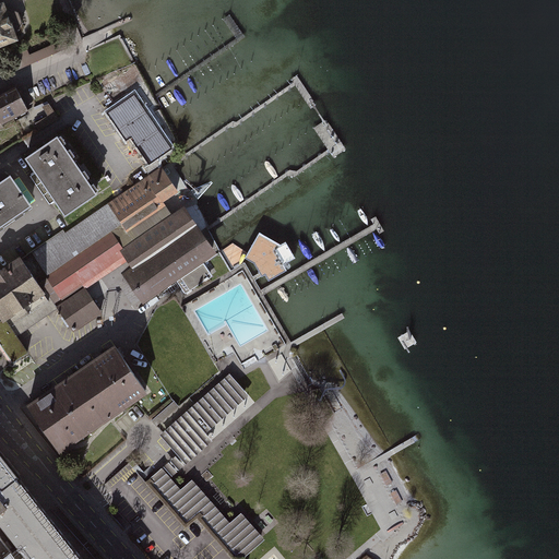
[(1,0),(0,0),(0,45),(16,39),(13,32),(19,30),(22,24),(19,12),(11,9),(6,11),(1,0)]
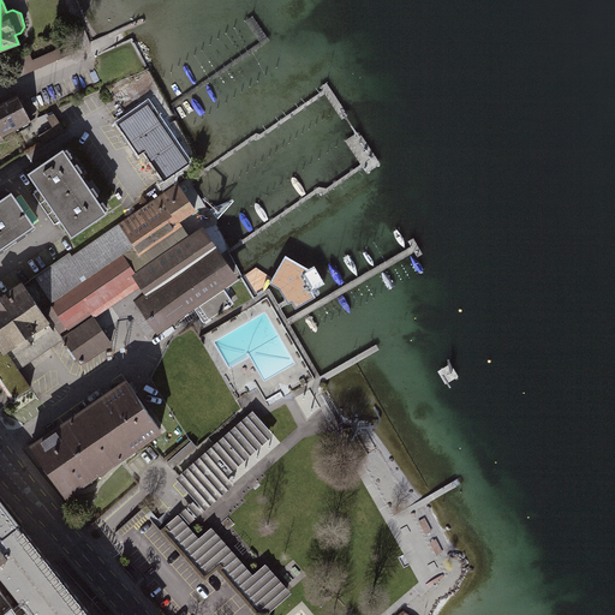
[(18,76),(76,52),(72,45),(34,61),(30,55),(13,64),(18,76)]
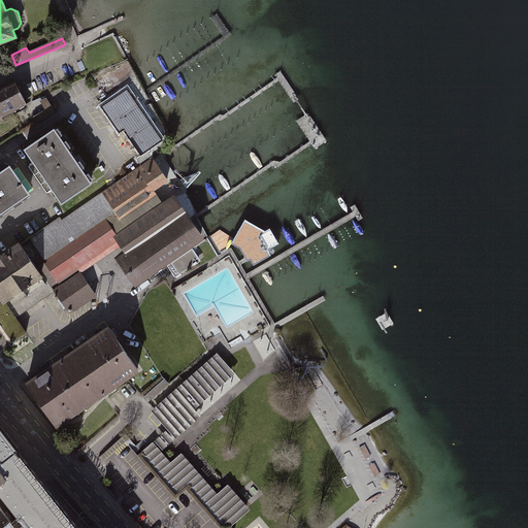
[(18,88),(0,95),(0,120),(27,107),(18,88)]
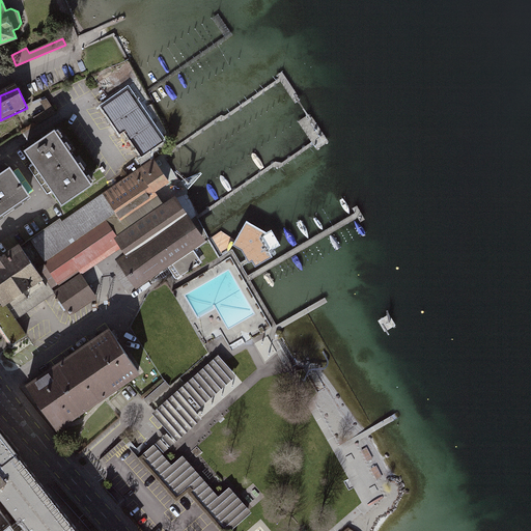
[(129,90),(102,109),(119,136),(124,133),(142,159),(164,144),(129,90)]
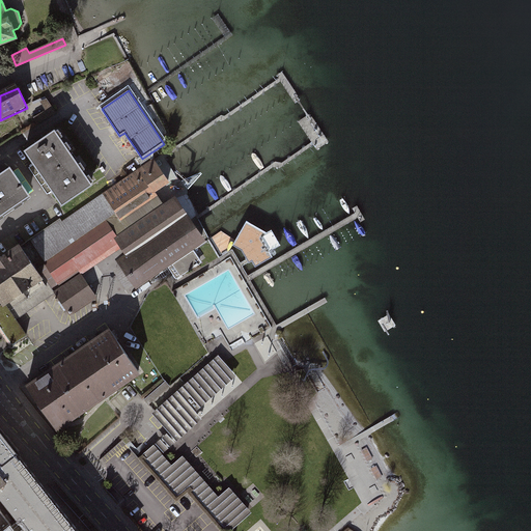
[(30,116),(34,121),(52,110),(45,98),(38,101),(44,110),(30,116)]
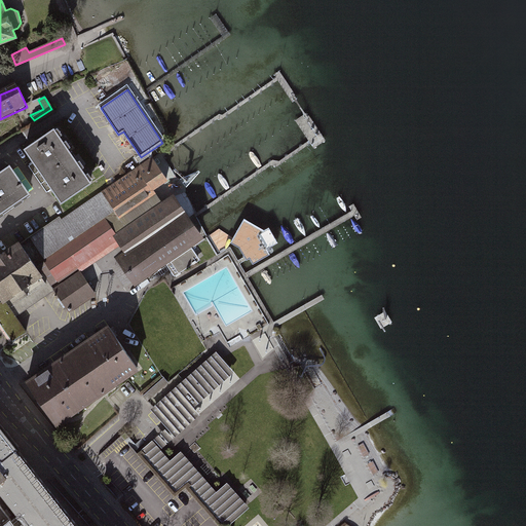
[(55,128),(24,149),(61,204),(92,184),(55,128)]
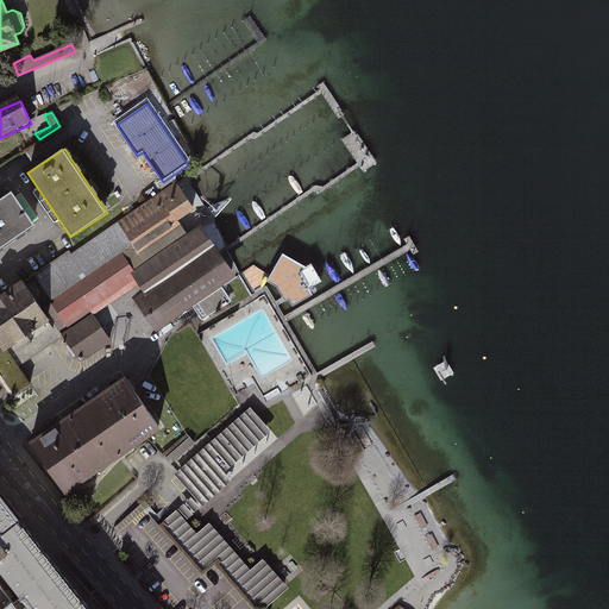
[(175,182),(36,277),(55,305),(124,258),(179,220),(177,218),(193,207),(175,182)]
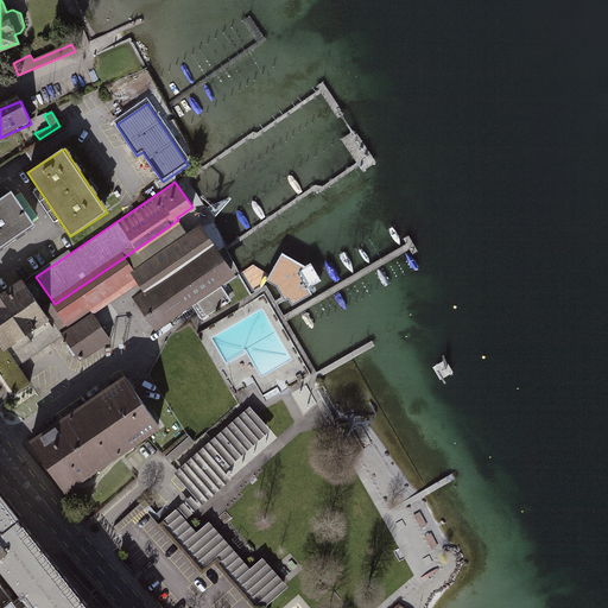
[(0,251),(35,227),(11,192),(0,200),(0,251)]
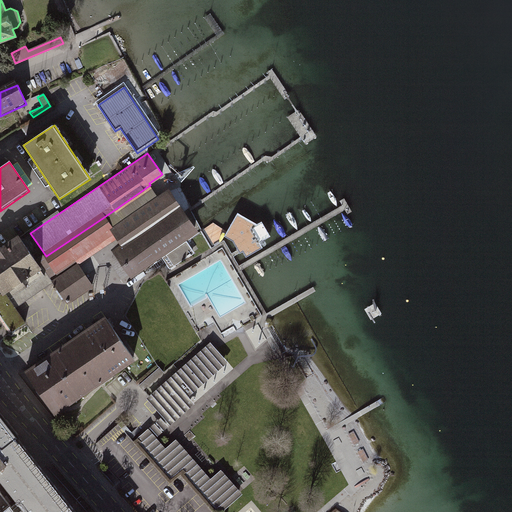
[(159,198),(150,185),(104,217),(112,229),(159,198)]
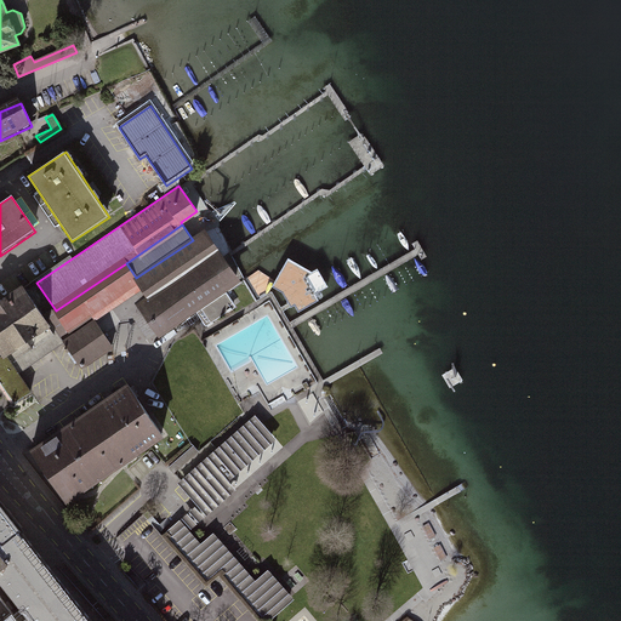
[(216,250),(204,232),(193,240),(136,278),(140,281),(149,296),(216,250)]
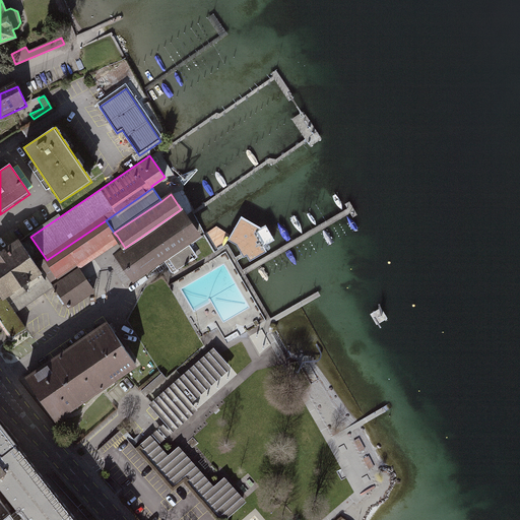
[(122,256),(119,258),(132,277),(197,233),(181,209),(125,248),(119,252),(122,256)]
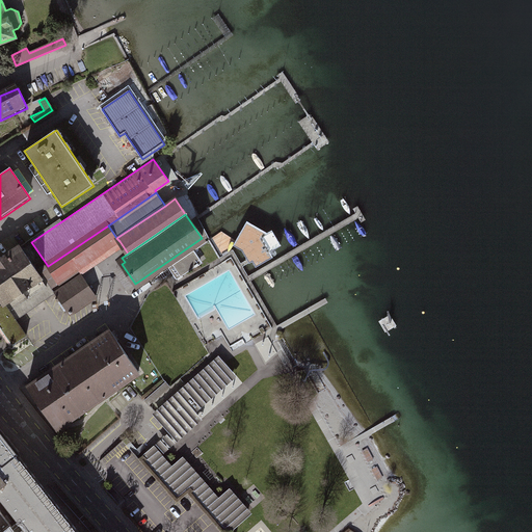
[(265,232),(245,220),(231,245),(239,249),(245,260),(246,262),(249,261),(254,267),(271,257),(268,251),(280,245),(270,230),(265,232)]
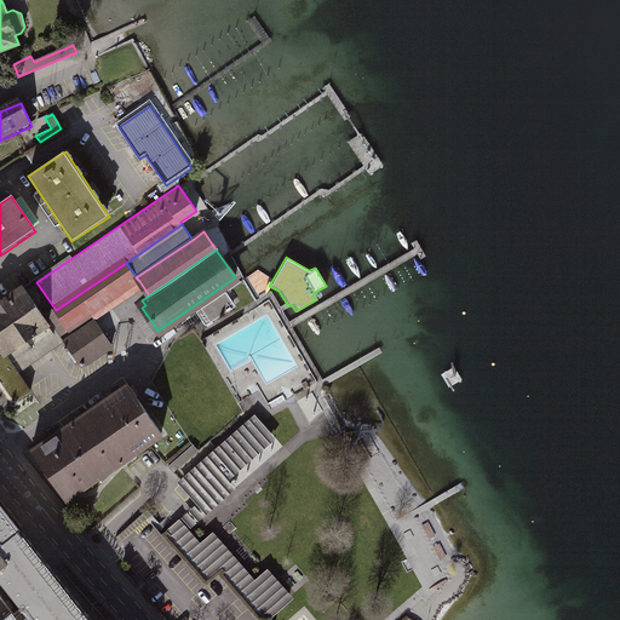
[(126,263),(56,310),(69,329),(139,281),(136,277),(126,263)]
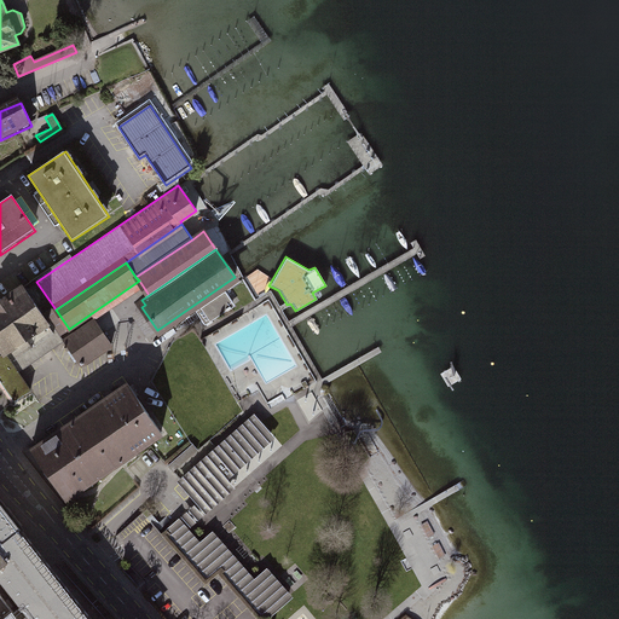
[(47,322),(22,284),(0,299),(0,350),(3,353),(0,354),(0,381),(13,400),(30,389),(18,371),(63,341),(50,320),(47,322)]
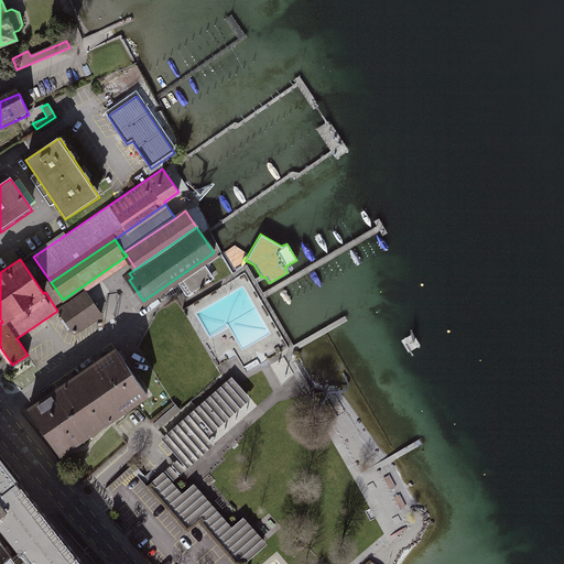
[(214,279),(206,267),(180,284),(183,291),(187,296),(214,279)]
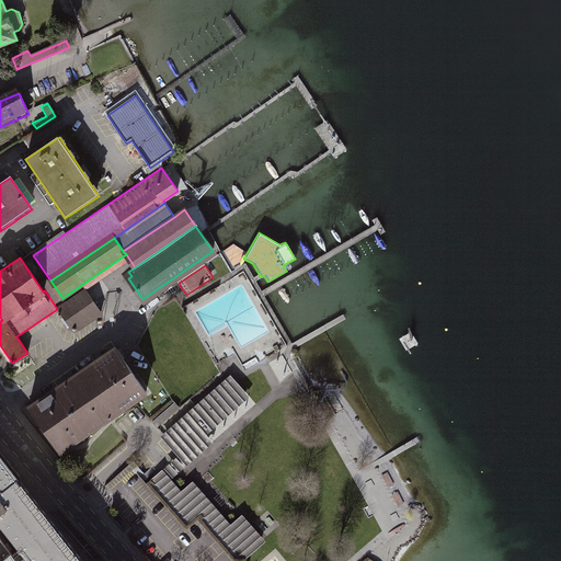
[(86,289),(58,308),(73,331),(101,312),(86,289)]
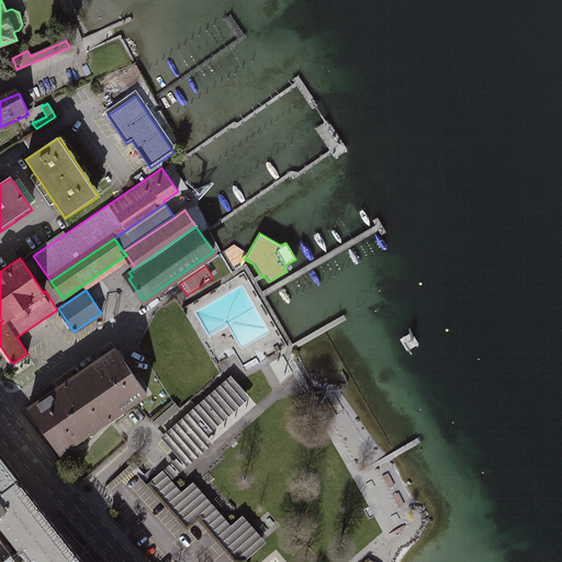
[(59,452),(146,392),(115,347),(27,407),(59,452)]
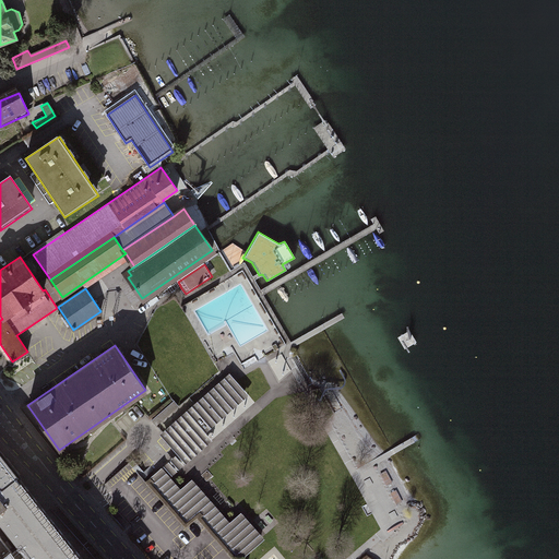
[(254,405),(229,376),(158,436),(176,456),(168,463),(151,477),(191,525),(202,516),(238,558),(246,558),(265,543),(241,514),(229,524),(192,480),(181,490),(170,476),(254,405)]
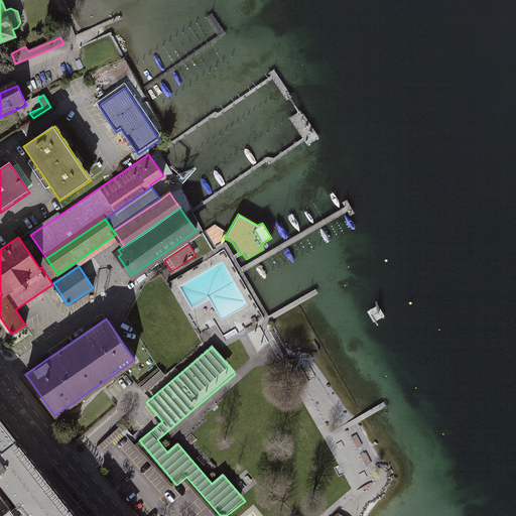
[(0,515),(76,515),(16,439),(18,437),(7,422),(6,423),(0,415),(0,480),(18,504),(11,510),(1,496),(0,496),(0,515)]
